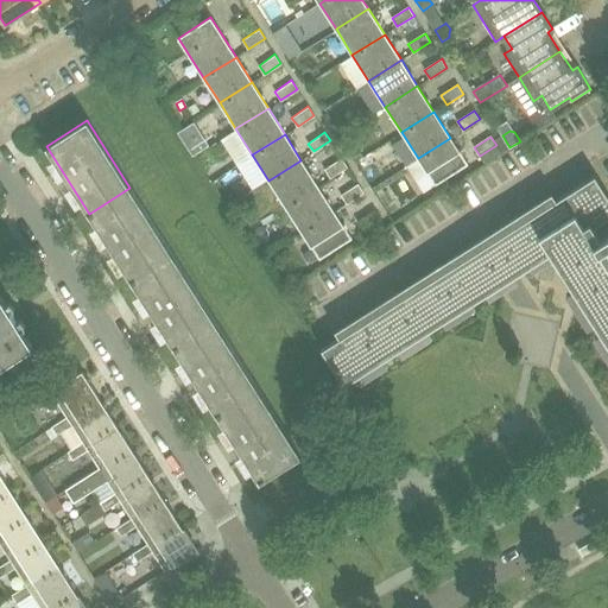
[(450,138),(418,158),(435,184),(467,164),(450,138)]
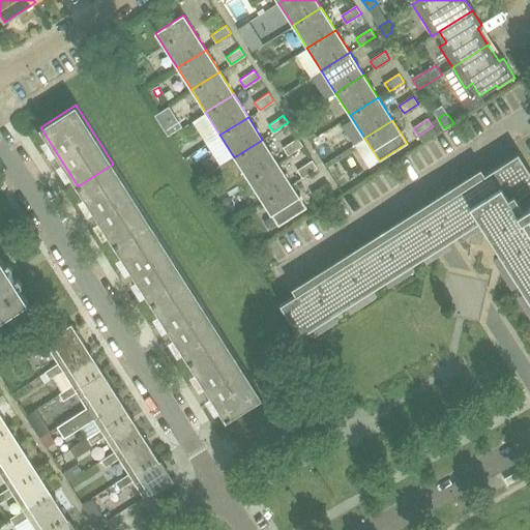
[(167,128),(164,130),(167,137),(171,135),(181,127),(177,121),(167,128)]
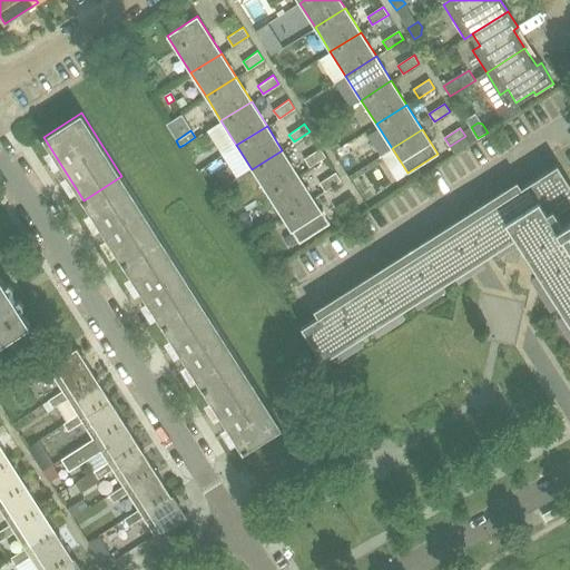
[(310,167),(325,156),(320,148),(304,159),(310,167)]
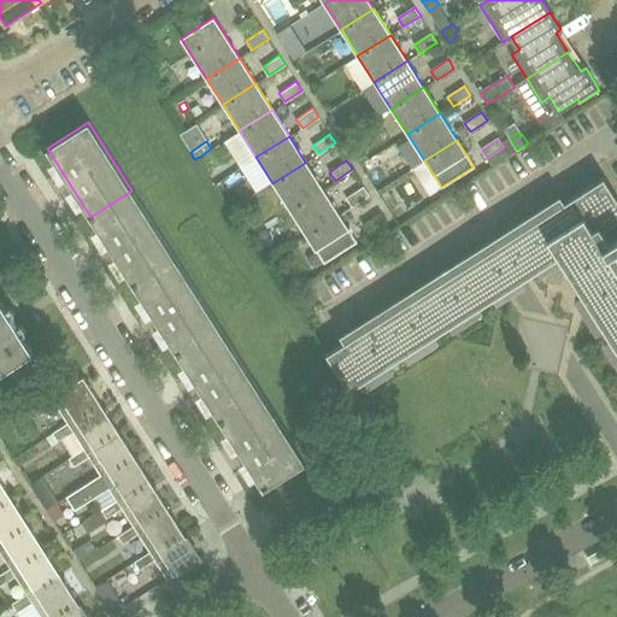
[(305,163),(272,183),(289,209),(322,188),(305,163)]
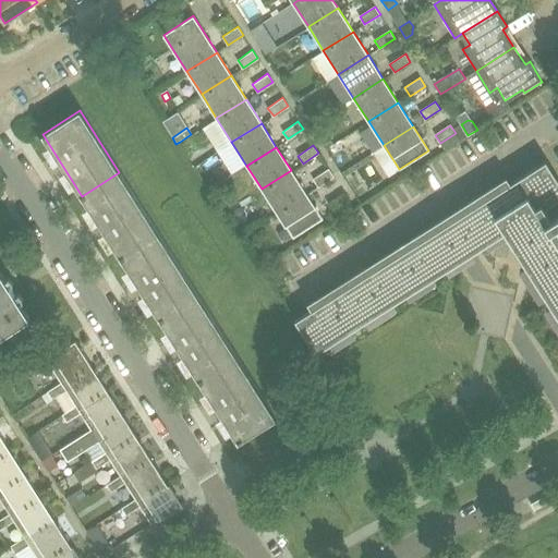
[(557,241),(554,235),(557,232),(557,229),(556,227),(557,225),(557,214),(552,219),(544,207),(557,198),(557,178),(547,160),(475,206),(484,219),(496,239),(511,229),(526,252),(521,255),(557,314),(557,241)]
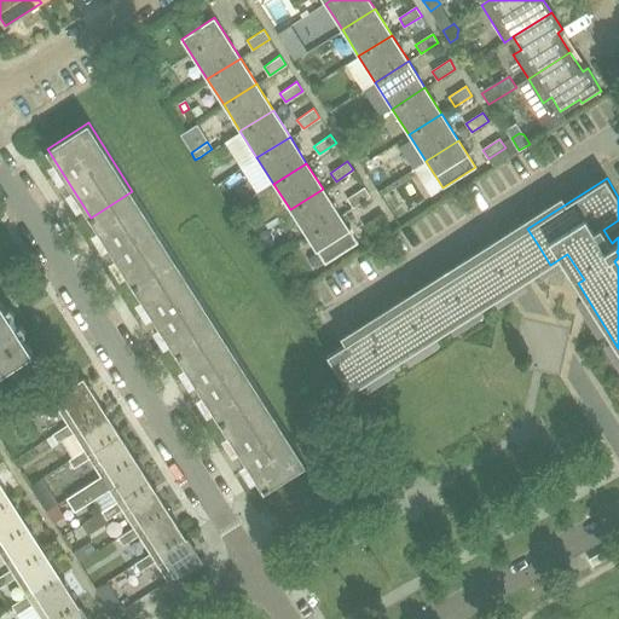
[(352,207),(370,196),(364,186),(347,197),(352,207)]
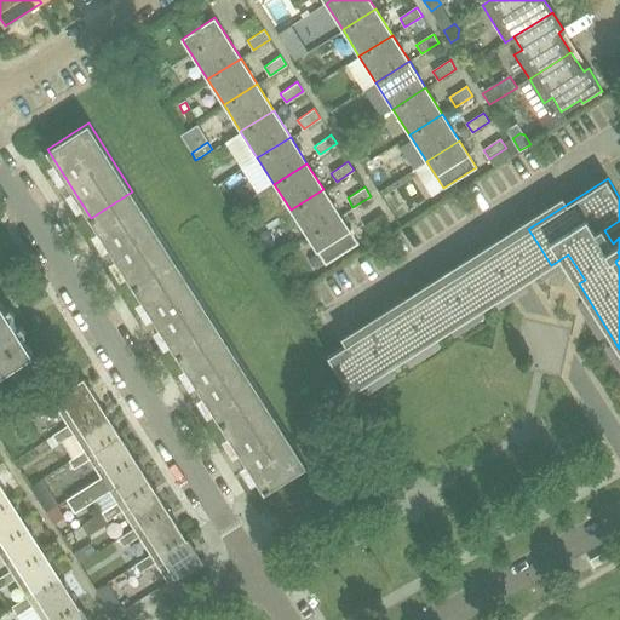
[(323,189),(291,210),(308,236),(340,216),(323,189)]
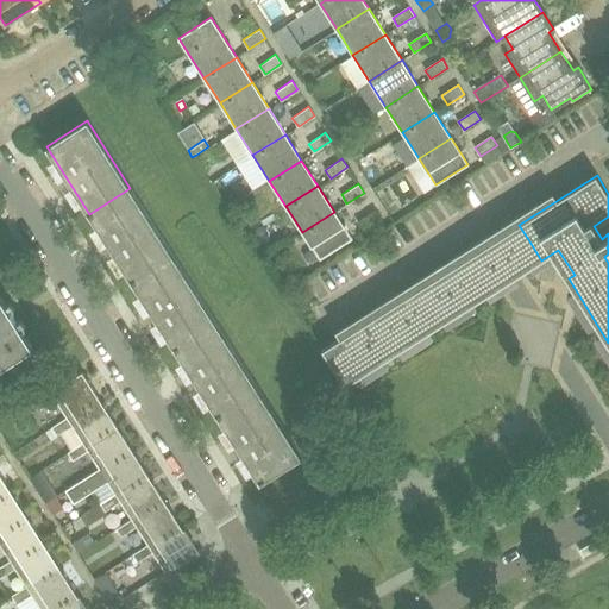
[(130,188),(89,214),(132,281),(173,255),(130,188)]
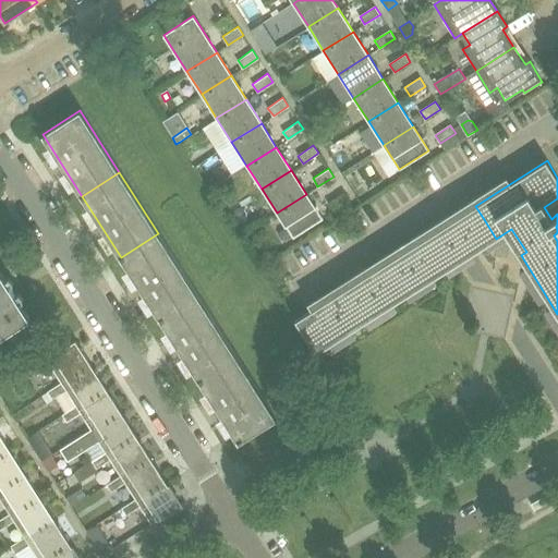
[(348,199),(343,193),(343,192),(327,203),(332,210),(348,199)]
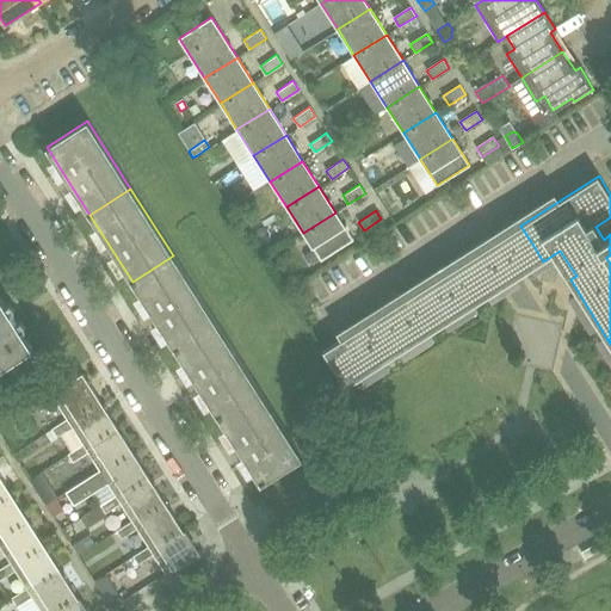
[(335,213),(303,233),(320,260),(352,239),(335,213)]
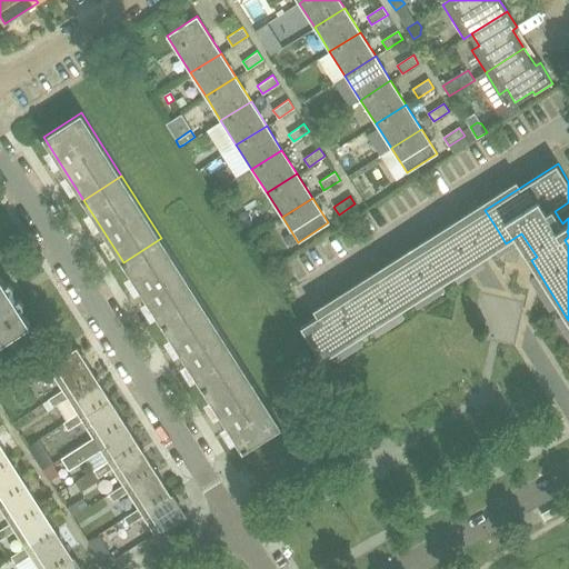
[(493,223),(485,210),(456,228),(301,326),(322,360),(477,261),(506,243),(493,223)]
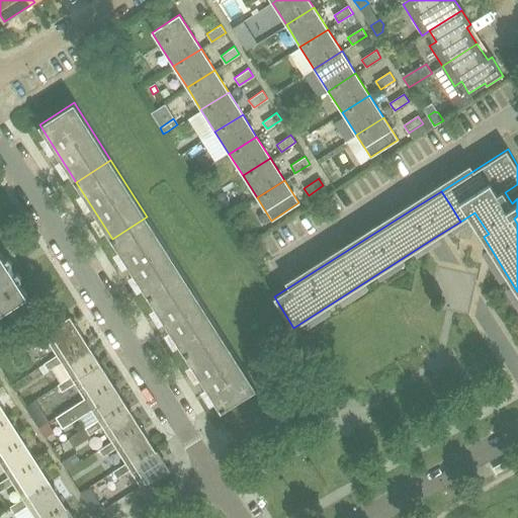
[(147,217),(112,239),(149,296),(183,274),(147,217)]
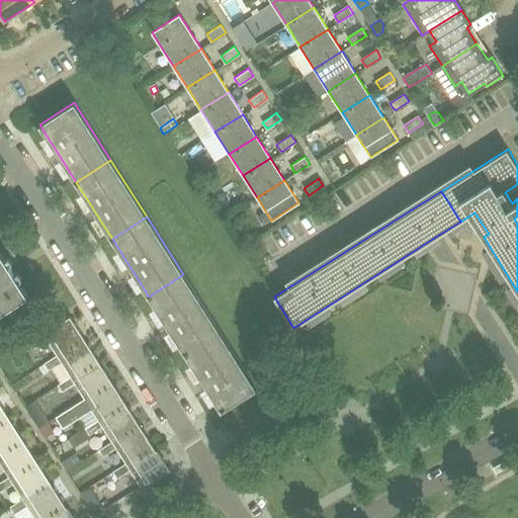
[(0,251),(0,312),(28,295),(0,251)]
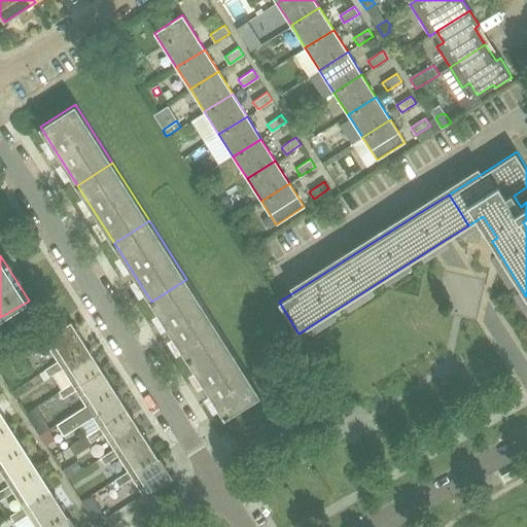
[(186,279),(151,302),(188,359),(223,337),(186,279)]
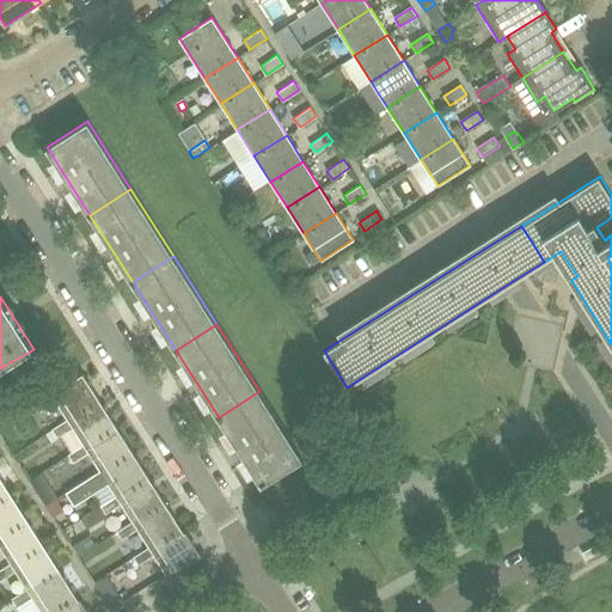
[(83,373),(36,404),(41,412),(56,402),(67,420),(51,429),(53,429),(99,399),(83,373)]
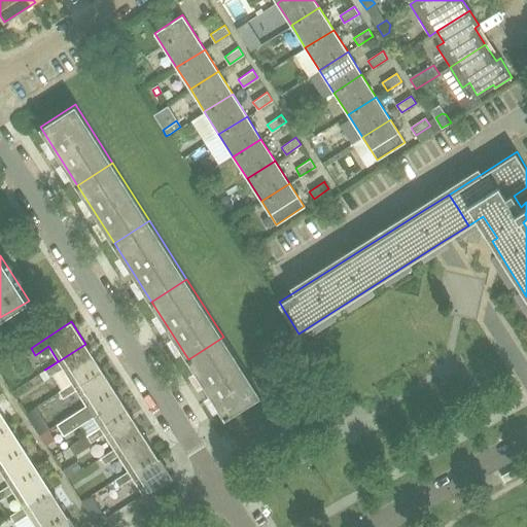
[(223,337),(188,359),(225,418),(260,395),(223,337)]
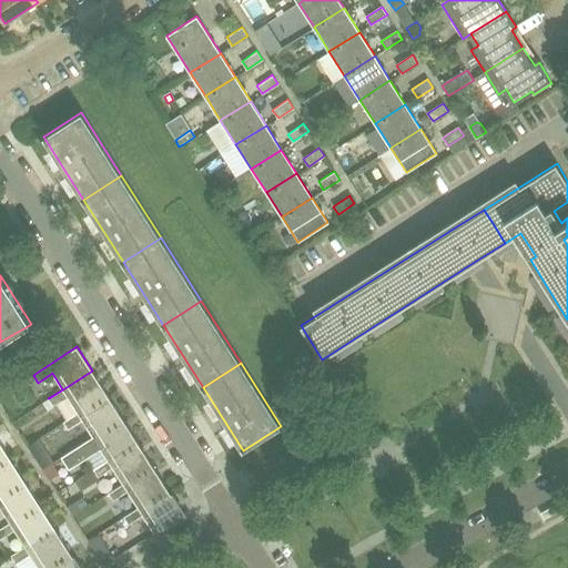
[(92,371),(49,398),(52,405),(67,397),(78,414),(108,395),(92,371)]
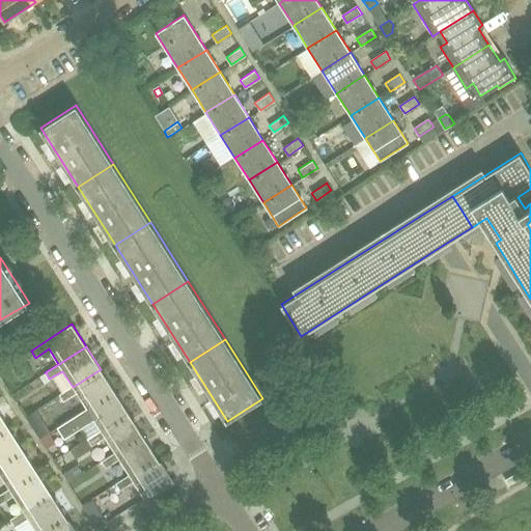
[(114,391),(101,369),(73,387),(59,395),(60,395),(63,401),(77,393),(86,409),(114,391)]
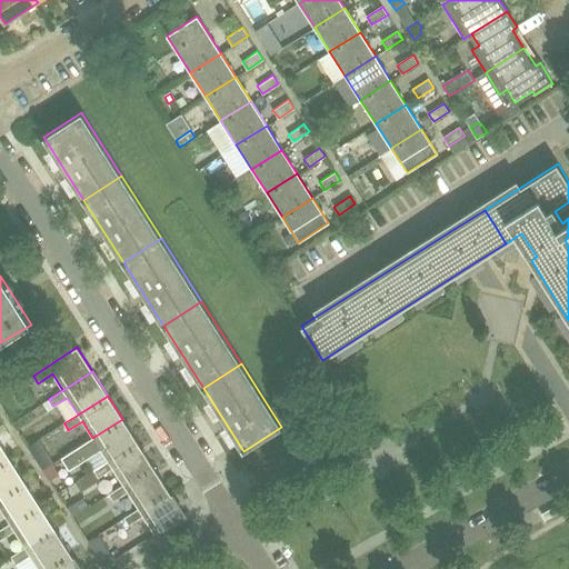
[(108,462),(138,443),(122,419),(92,438),(78,447),(79,448),(61,459),(69,470),(101,451),(108,461),(108,462)]
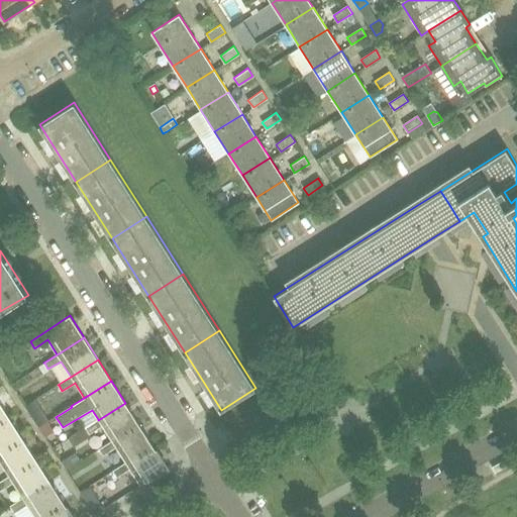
[(42,414),(33,401),(25,406),(33,419),(42,414)]
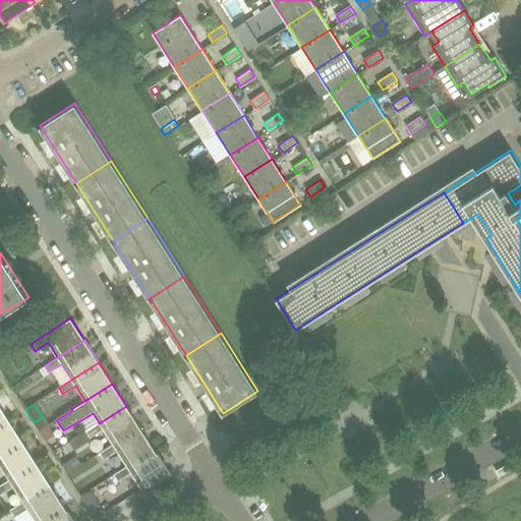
[(0,405),(0,424),(8,419),(0,405)]
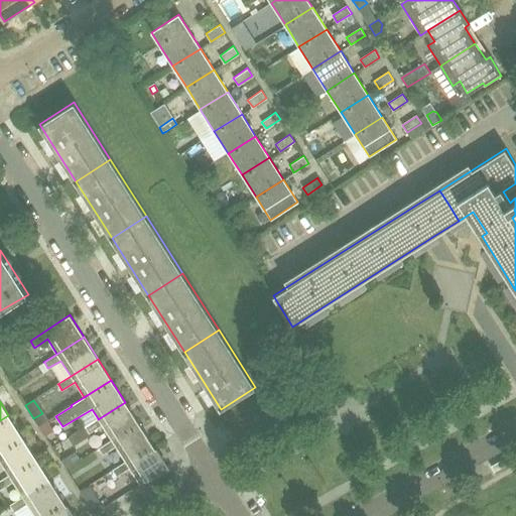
[(98,419),(98,418),(69,438),(74,446),(90,435),(89,433),(102,425),(112,440),(138,423),(125,402),(98,419)]
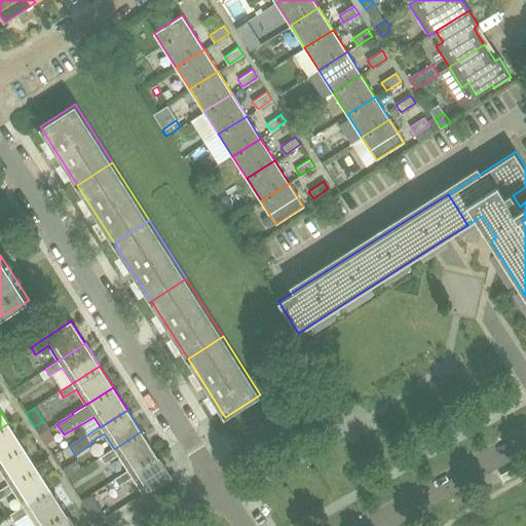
[(8,423),(0,428),(0,458),(23,445),(8,423)]
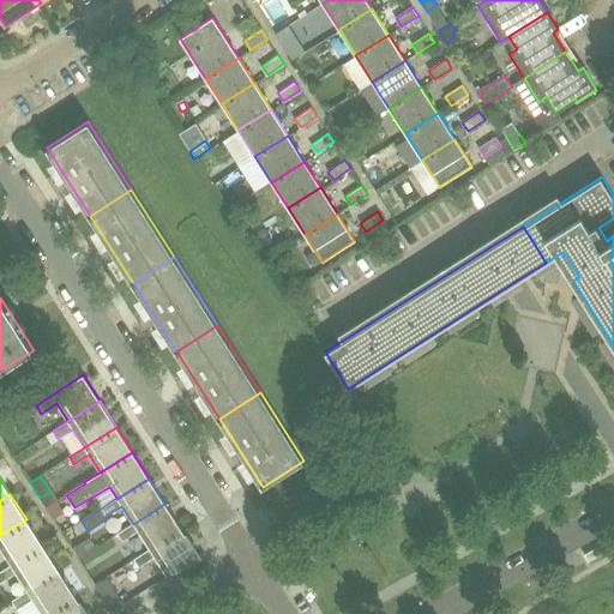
[(54,519),(64,513),(56,501),(47,507),(54,519)]
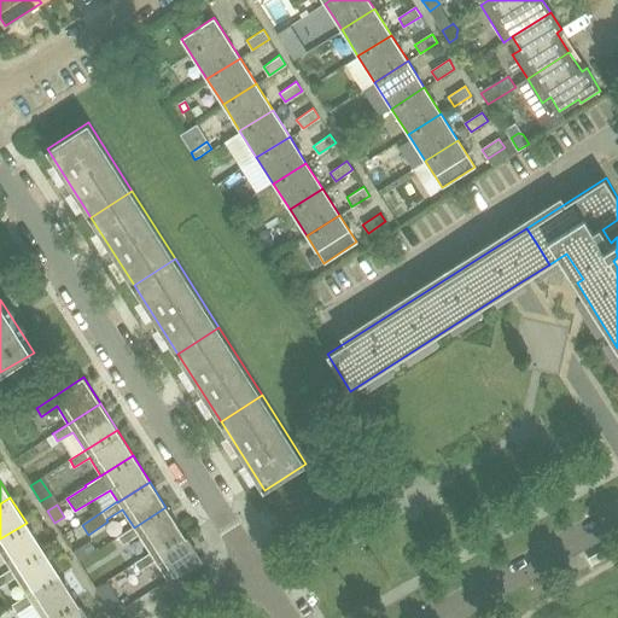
[(139,535),(150,553),(182,531),(165,507),(134,528),(117,537),(122,544),(139,535)]
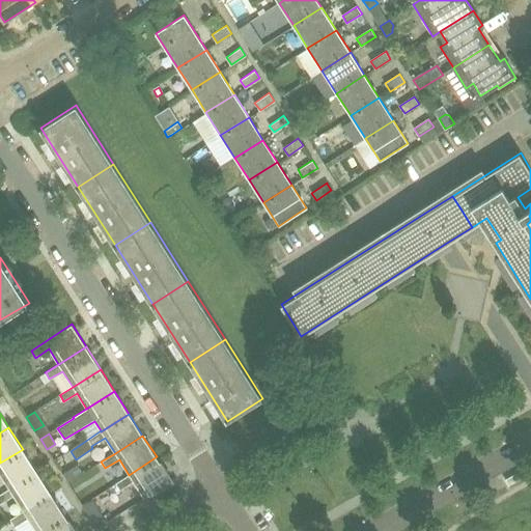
[(23,449),(0,463),(0,474),(9,488),(37,472),(23,449)]
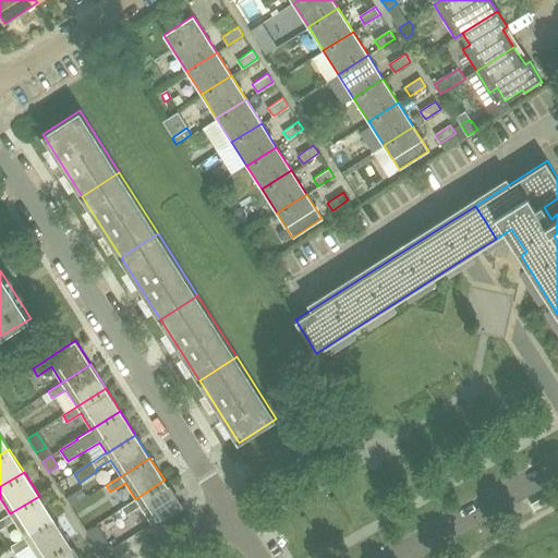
[(165,480),(135,499),(121,508),(125,516),(140,506),(152,524),(180,505),(165,480)]
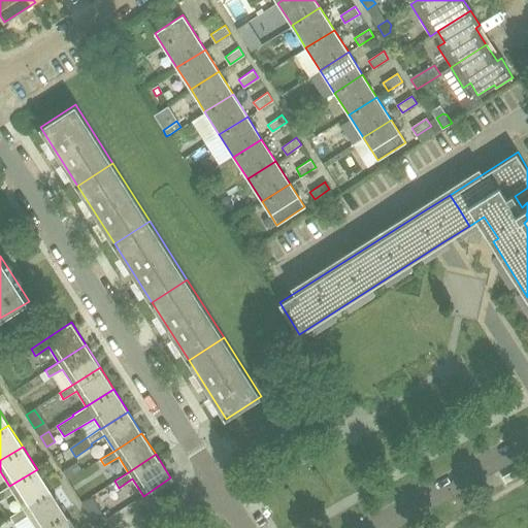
[(37,469),(9,486),(0,491),(0,500),(13,493),(23,508),(51,491),(37,469)]
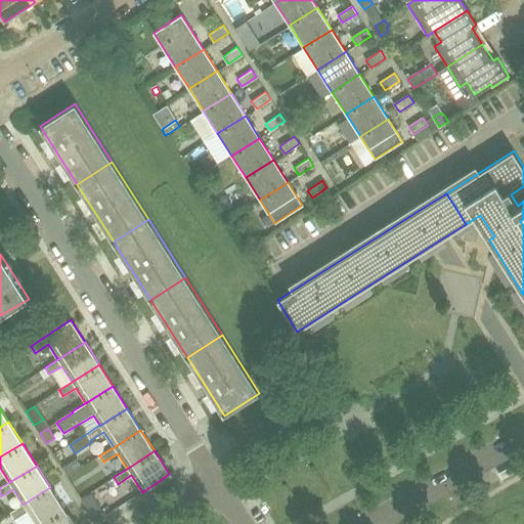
[(23,505),(9,513),(13,520),(28,512),(35,523),(40,523),(64,509),(50,487),(23,505)]
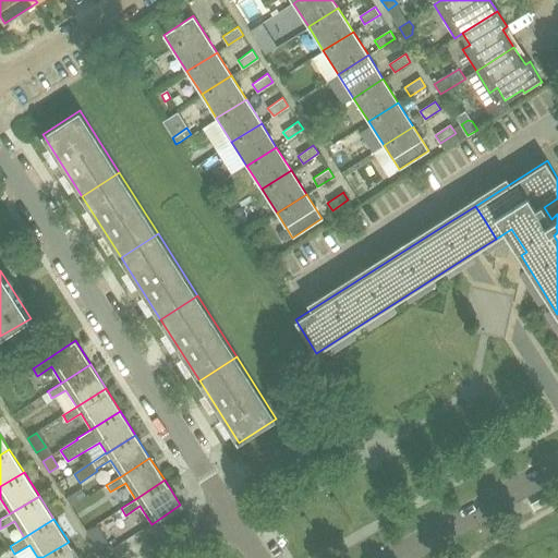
[(86,531),(92,541),(104,534),(97,523),(86,531)]
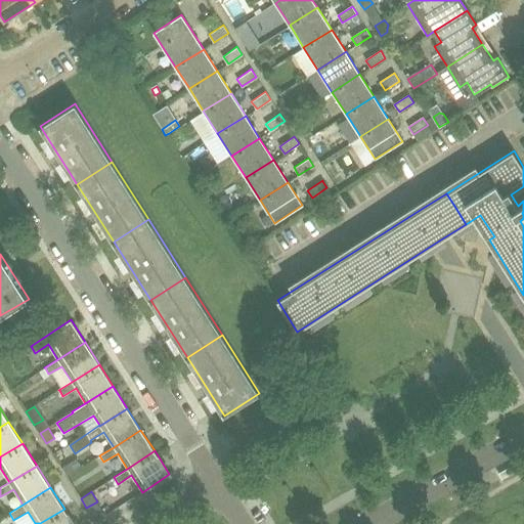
[(74,523),(64,509),(40,523),(74,523)]
